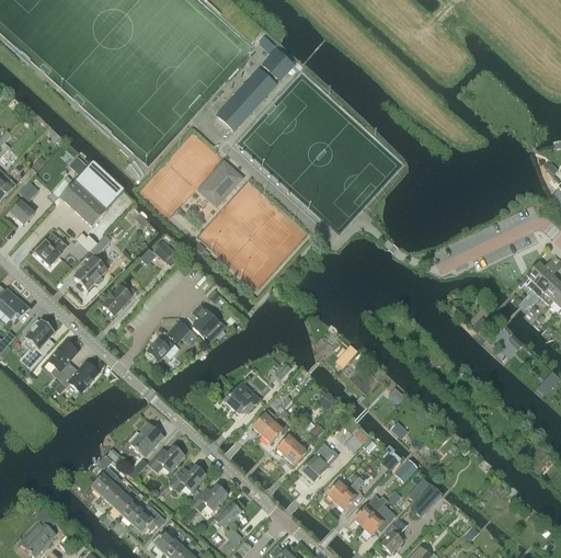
[(262,64),(279,80),(295,64),(276,48),(262,64)]
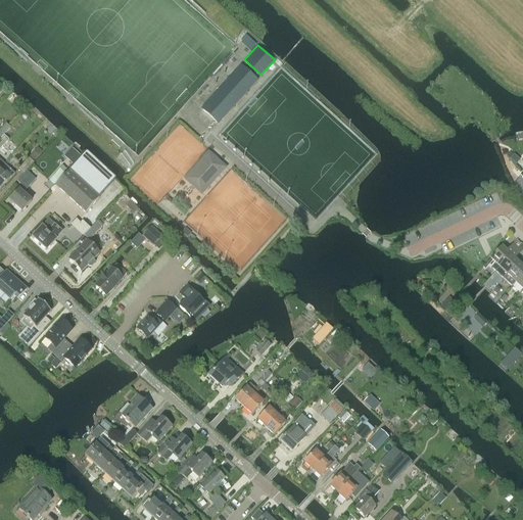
[(230,75),(202,106),(218,121),(219,122),(257,78),(241,63),(230,75)]
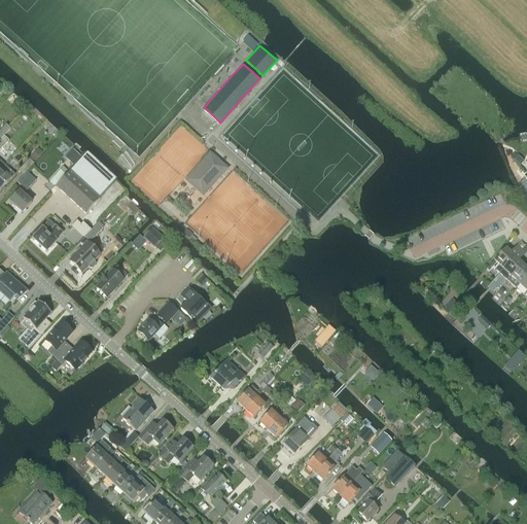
[(0,137),(10,126),(6,123),(0,128),(0,137)]
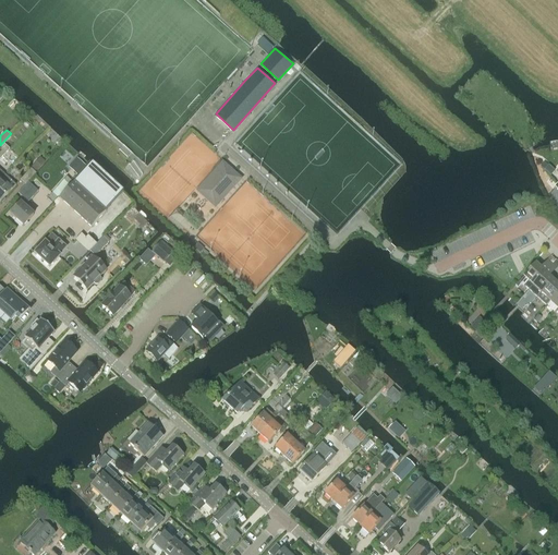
[(0,156),(10,145),(4,141),(0,145),(0,156)]
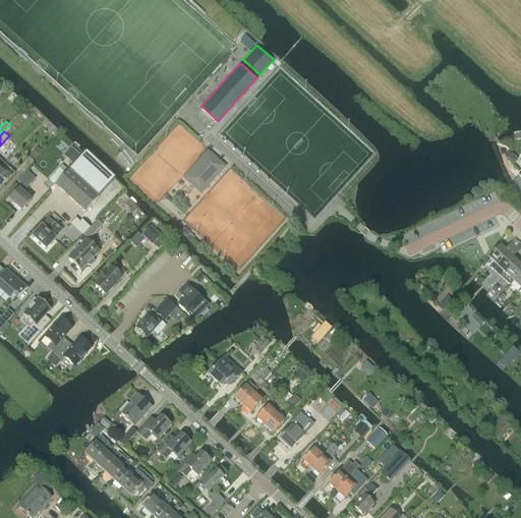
[(30,154),(29,154),(33,158),(34,157),(42,148),(38,145),(30,154)]
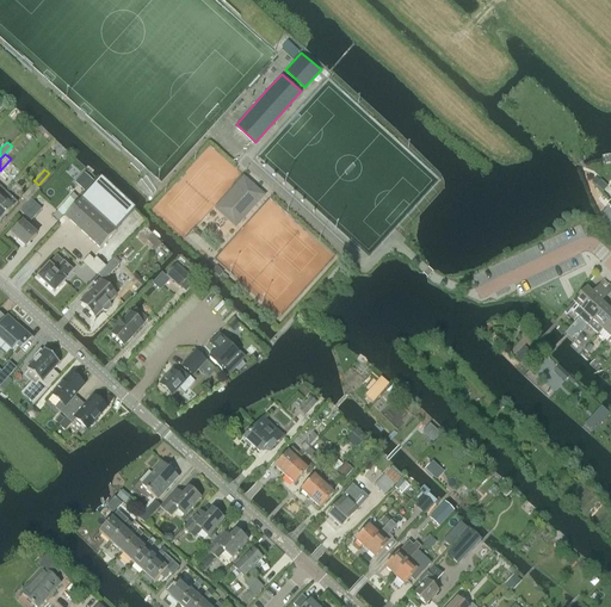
[(224,202),(224,203),(224,204),(226,205),(226,206),(226,208),(226,209),(227,209),(227,210),(230,214),(232,214),(233,214),(234,215),(235,215),(236,215),(238,215),(239,215),(240,215),(241,214),(242,214),(244,212),(245,212),(245,211),(246,210),(247,210),(247,209),(248,210),(264,193),(257,186),(255,185),(244,175),(229,192),(230,193),(229,193),(228,194),(228,196),(227,196),(227,197),(226,198),(226,199),(226,200),(226,202),(224,202)]
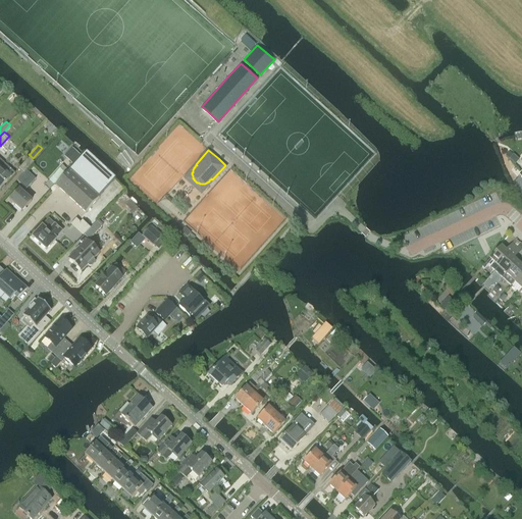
[(56,182),(55,183),(86,210),(99,195),(99,194),(114,178),(84,152),(70,167),(69,168),(69,167),(56,182)]
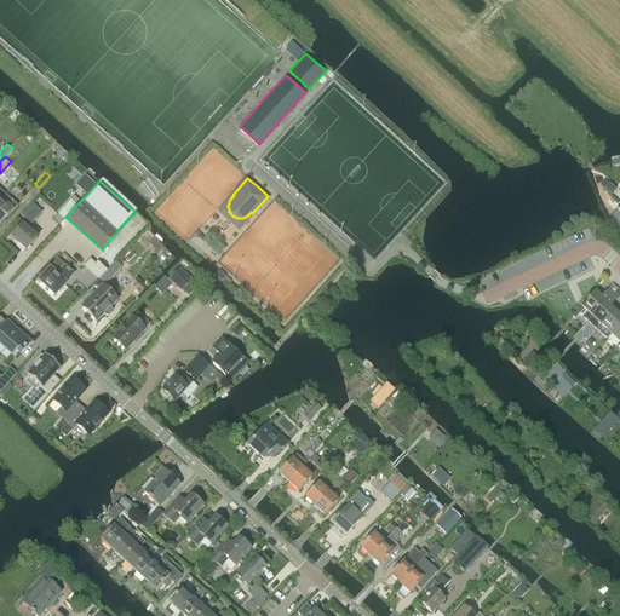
[(23,196),(22,197),(28,202),(29,201),(40,189),(34,184),(23,196)]
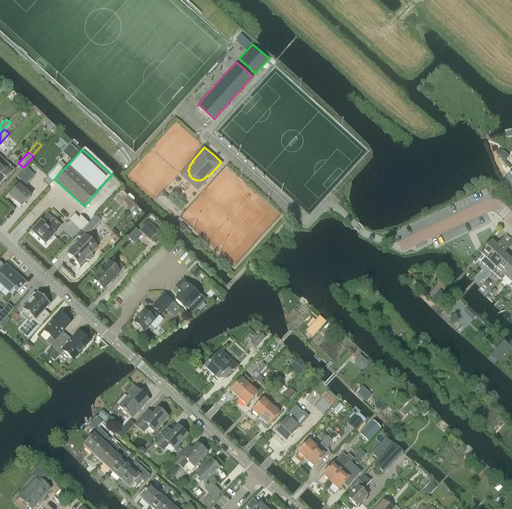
[(4,158),(0,162),(0,182),(14,167),(4,158)]
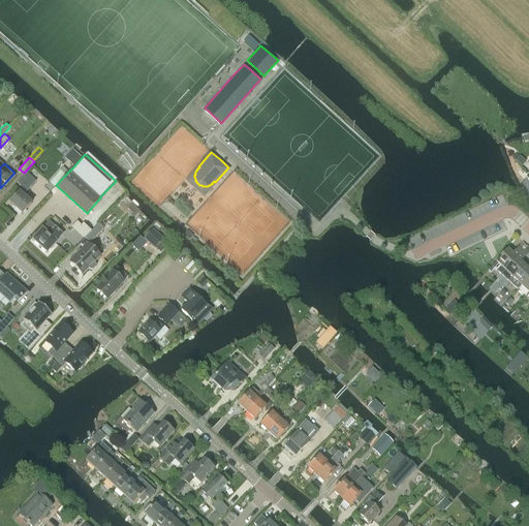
[(63,165),(44,185),(50,190),(68,169),(63,165)]
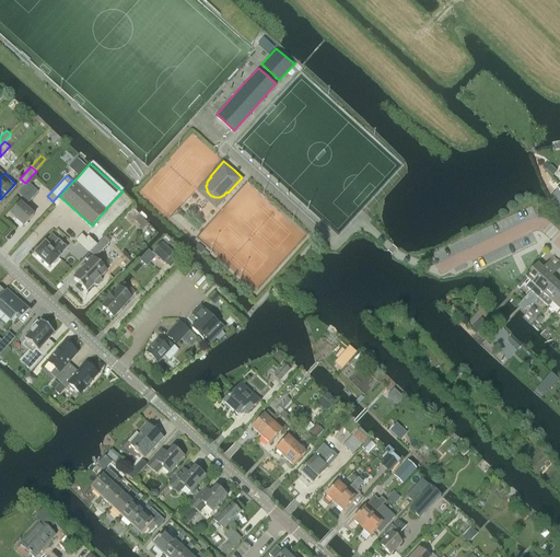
[(38,188),(28,180),(19,190),(25,197),(21,200),(11,211),(24,223),(34,212),(24,204),(38,188)]
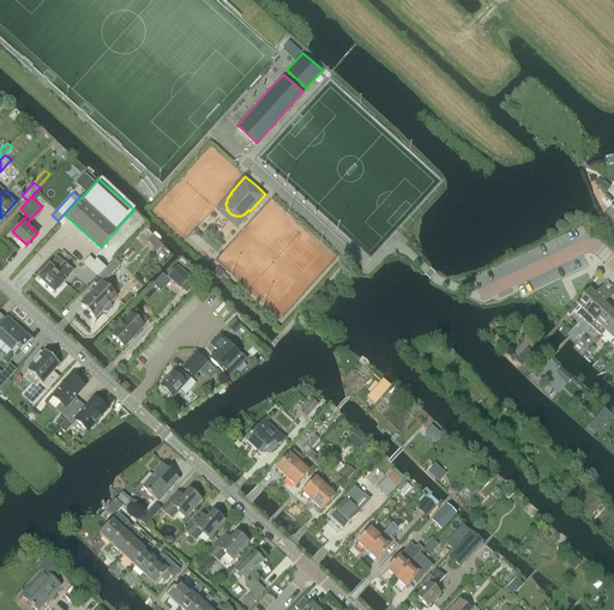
[(49,263),(38,275),(54,290),(66,278),(65,277),(72,269),(64,260),(58,254),(49,263)]
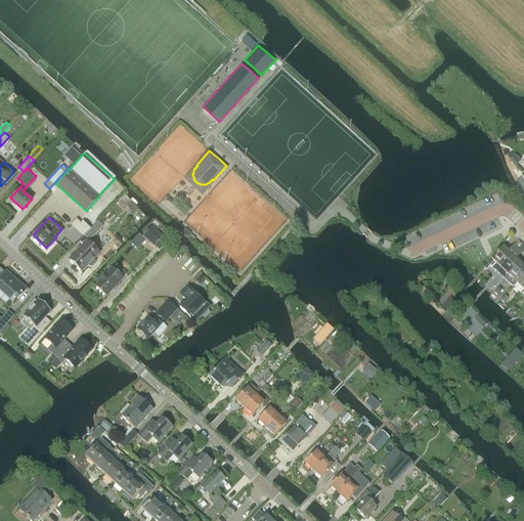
[(80,220),(77,217),(71,222),(75,226),(80,220)]
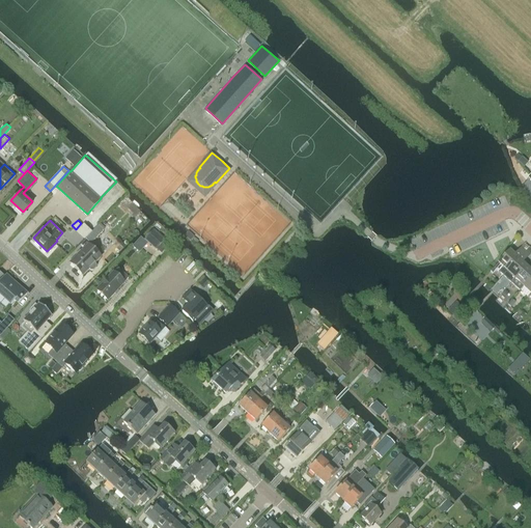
[(99,222),(85,235),(90,241),(104,227),(99,222)]
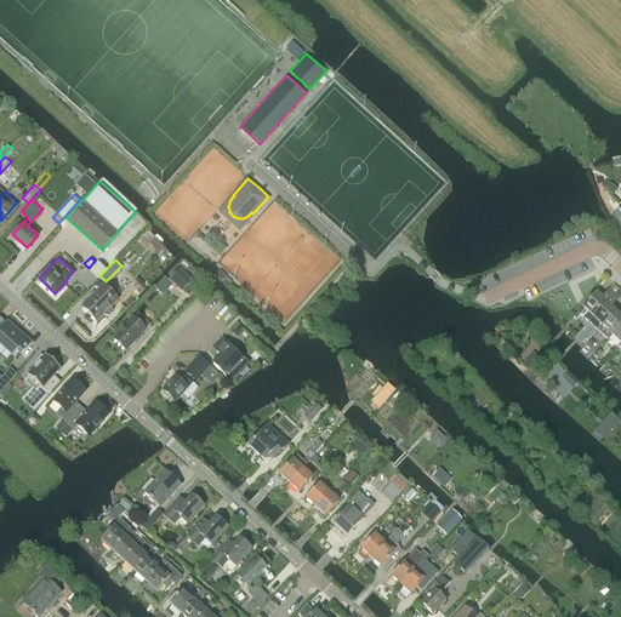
[(169,278),(182,290),(192,278),(178,266),(169,278)]
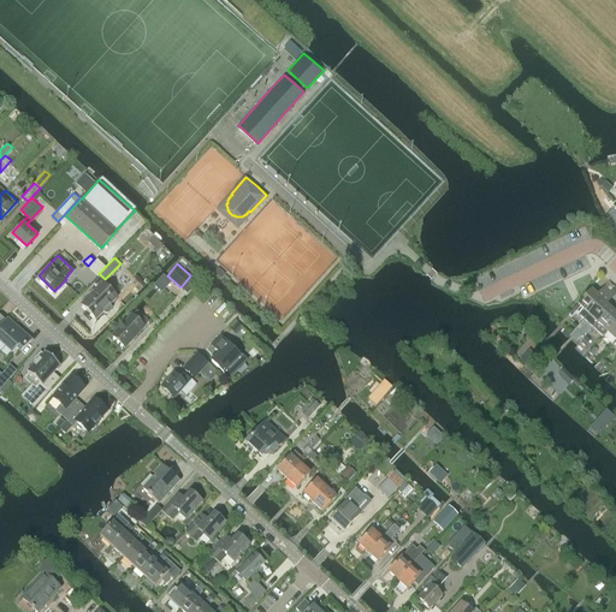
[(215,268),(214,271),(226,281),(231,278),(230,277),(225,272),(219,266),(215,268)]
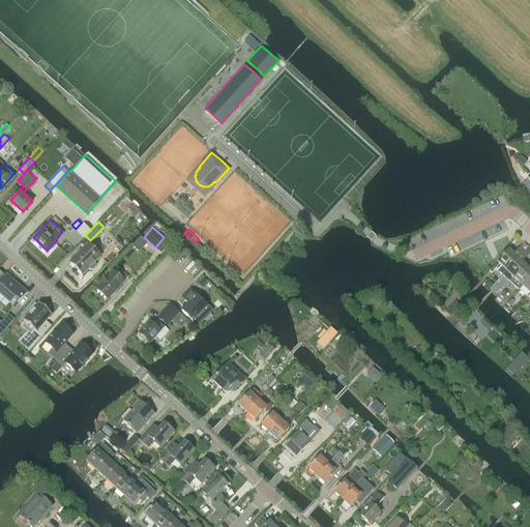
[(94,260),(100,254),(88,241),(70,260),(83,272),(89,265),(90,267),(95,261),(94,260)]
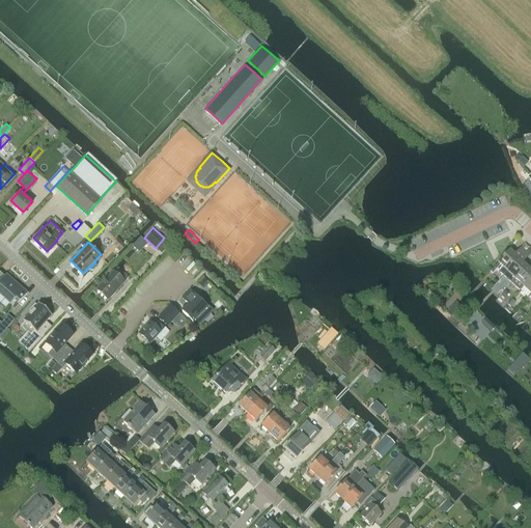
[(499,261),(495,266),(503,274),(526,249),(525,249),(522,246),(514,253),(510,249),(499,261)]
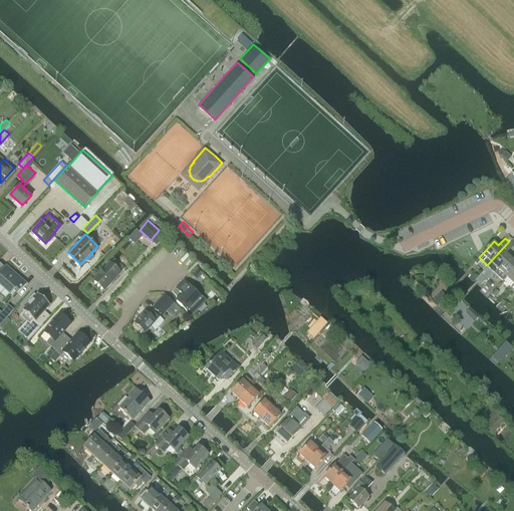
[(509,241),(487,265),(495,272),(510,256),(506,252),(512,245),(509,241)]
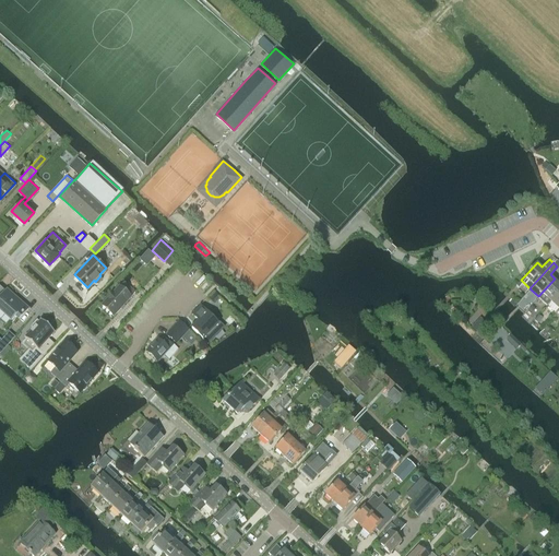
[(558,282),(555,279),(538,296),(547,304),(550,299),(551,299),(558,291),(558,282)]
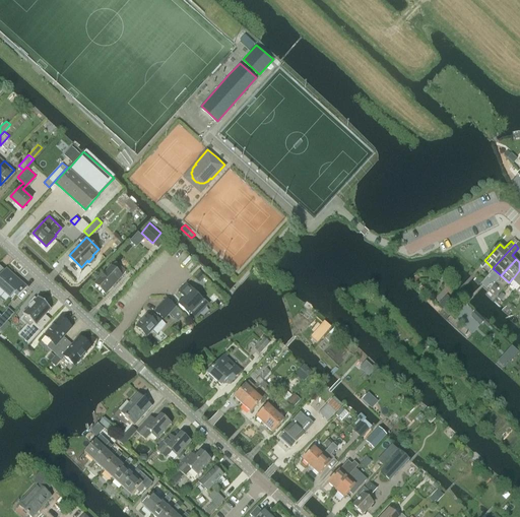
[(106,292),(122,273),(111,263),(94,281),(106,292)]
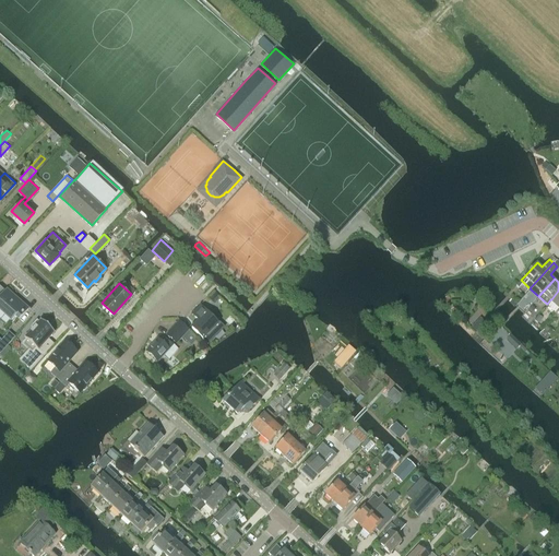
[(0,284),(0,308),(11,318),(12,318),(15,314),(19,317),(28,306),(27,306),(8,287),(6,290),(4,291),(3,290),(3,288),(4,288),(0,284)]
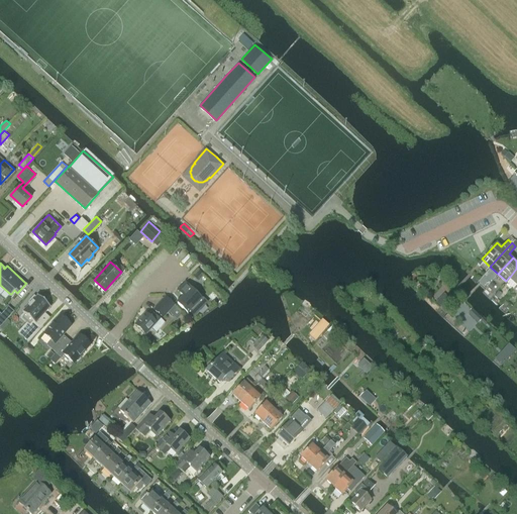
[(184,294),(178,301),(193,316),(208,300),(203,296),(202,297),(185,281),(178,289),(184,294)]
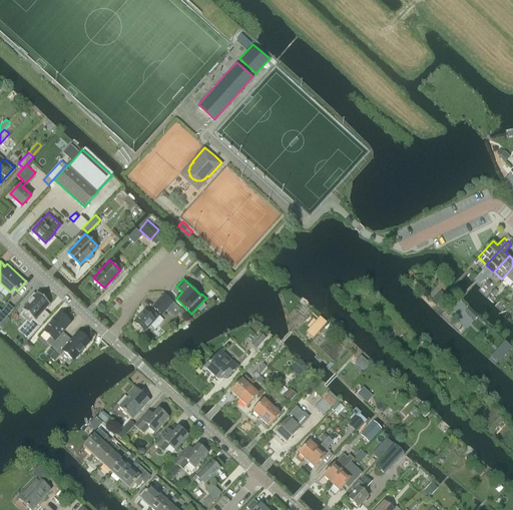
[(23,309),(20,312),(31,322),(22,332),(28,337),(43,321),(38,316),(50,303),(37,292),(36,293),(34,291),(28,297),(30,299),(22,308),(23,309)]
